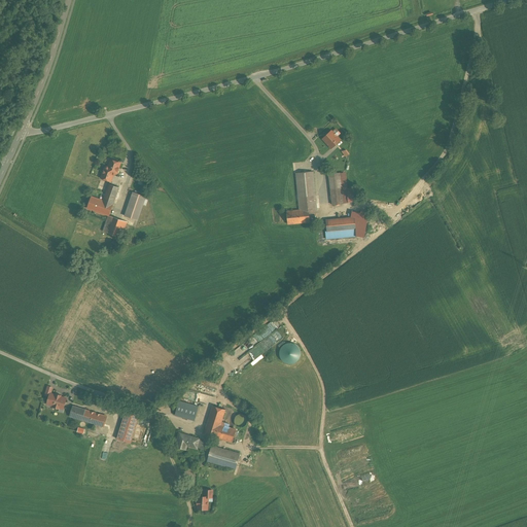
[(332,132),(331,131),(323,139),(331,148),(340,140),(337,137),(332,132)]
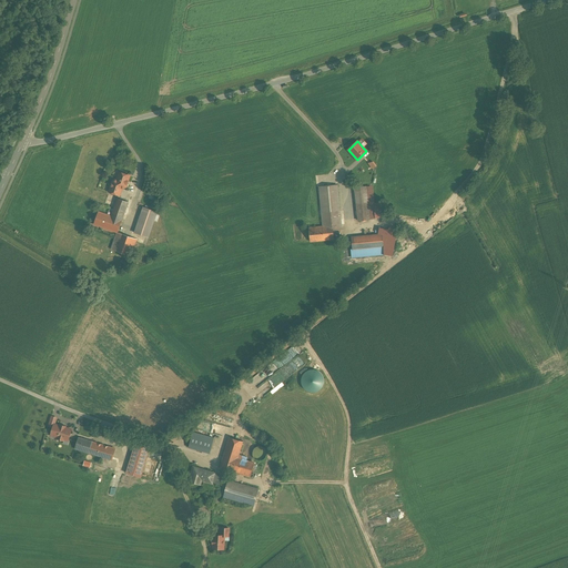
[(130,176),(119,172),(117,179),(112,181),(109,192),(119,195),(121,190),(125,188),(130,176)]
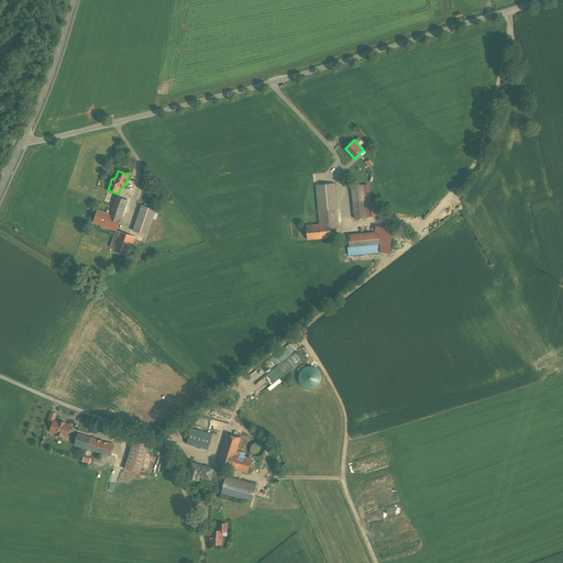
[(320,224),(329,224),(330,229),(339,228),(334,184),(317,186),(320,224)]
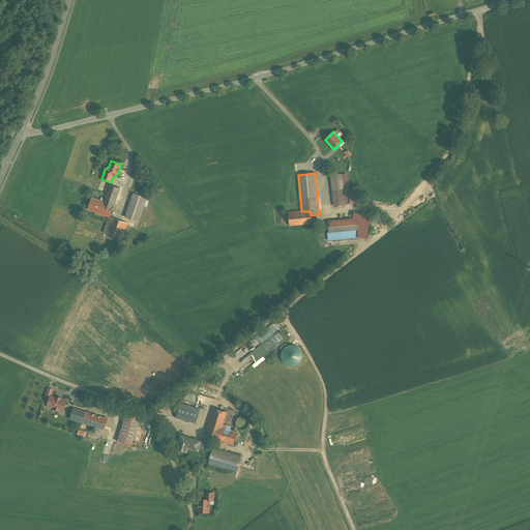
[(342,174),(330,175),(333,206),(345,205),(342,174)]
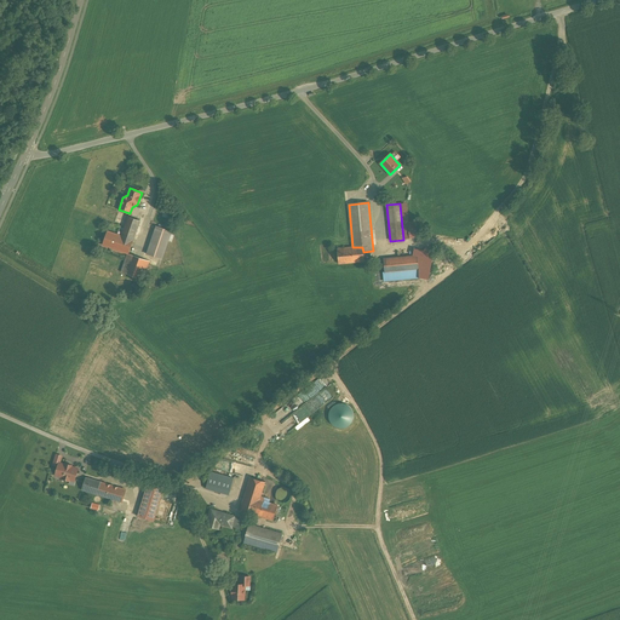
[(139,220),(128,217),(121,236),(108,231),(103,245),(127,253),(128,254),(128,253),(139,220)]
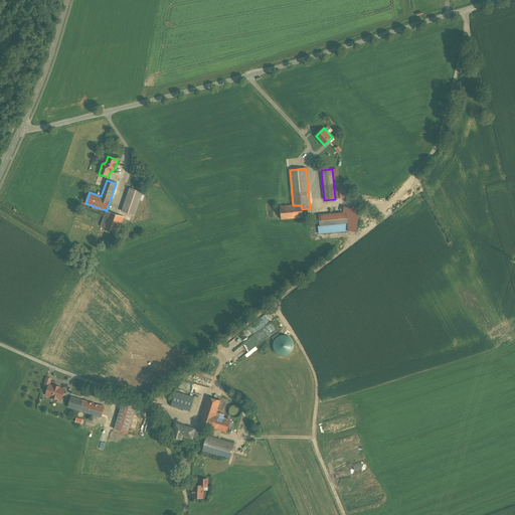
[(346,184),(339,185),(340,197),(348,196),(346,184)]
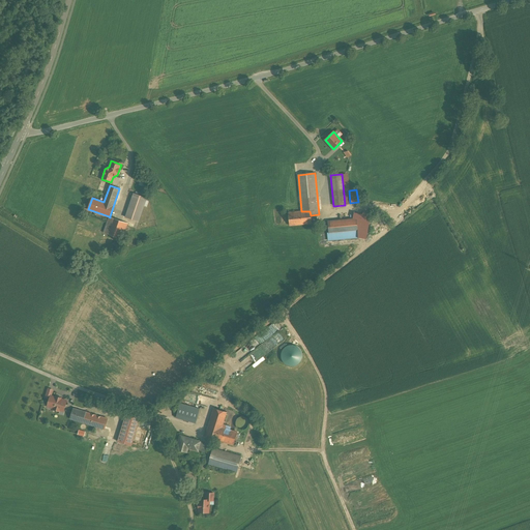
[(146,198),(134,194),(125,217),(139,222),(146,198)]
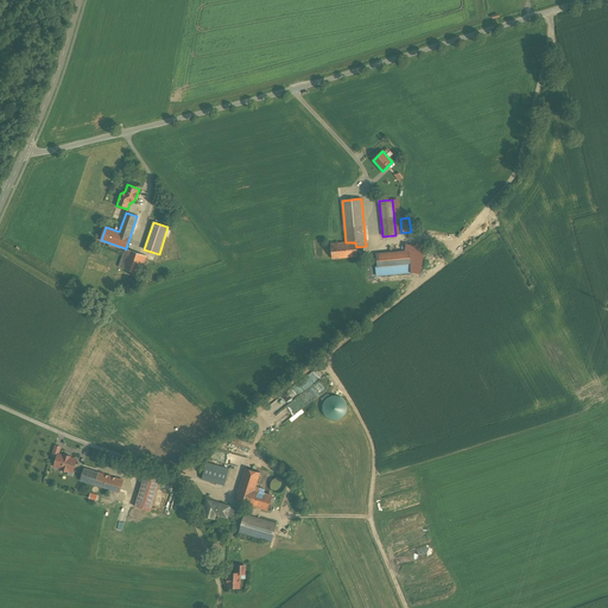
[(356,247),(355,242),(346,242),(330,244),(333,259),(356,257),(356,247)]
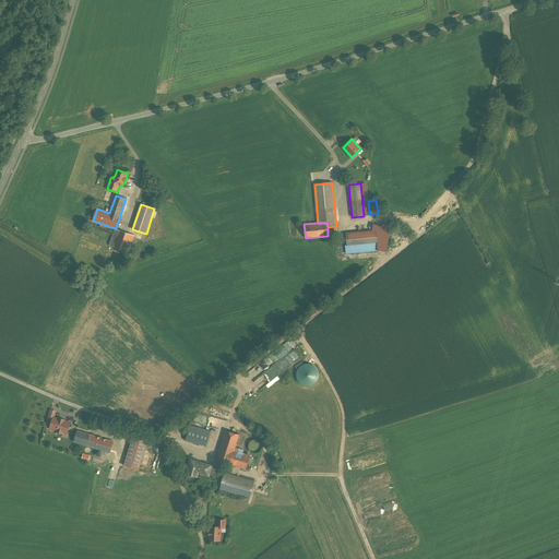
[(109,246),(115,247),(120,230),(116,228),(116,229),(115,228),(113,235),(109,246)]
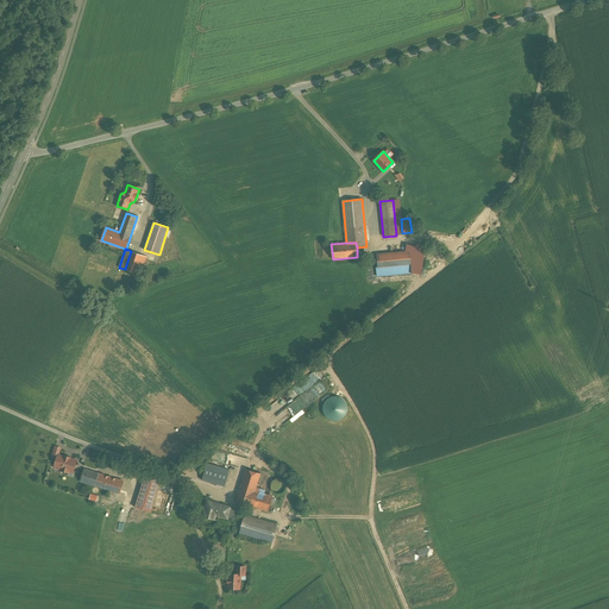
[(131,251),(125,269),(140,275),(146,257),(131,251)]
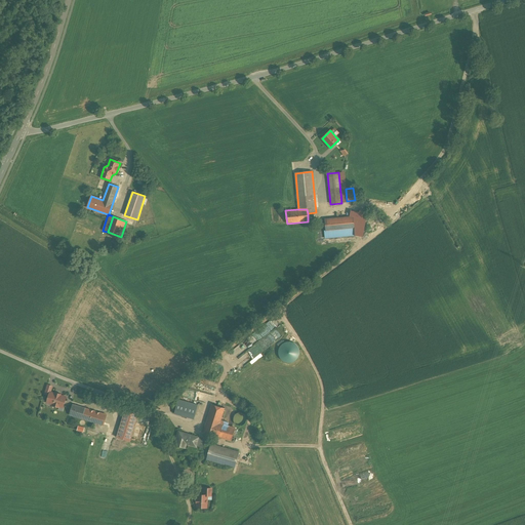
[(353,217),(324,219),(325,230),(354,228),(353,217)]
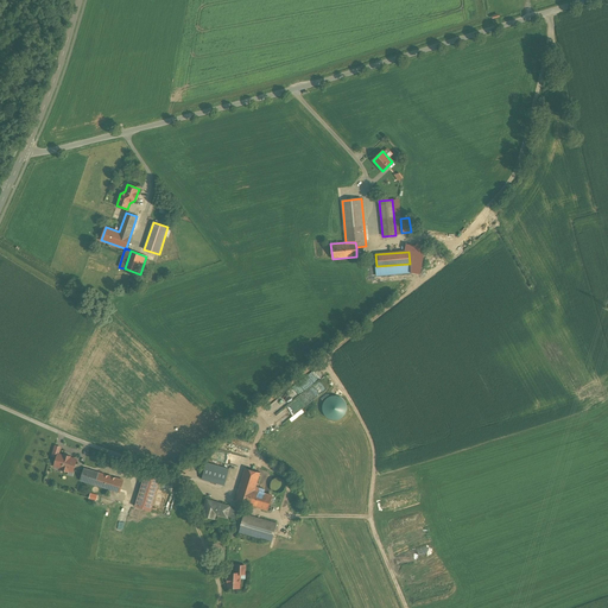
[(411,273),(410,264),(377,266),(375,267),(377,276),(411,273)]
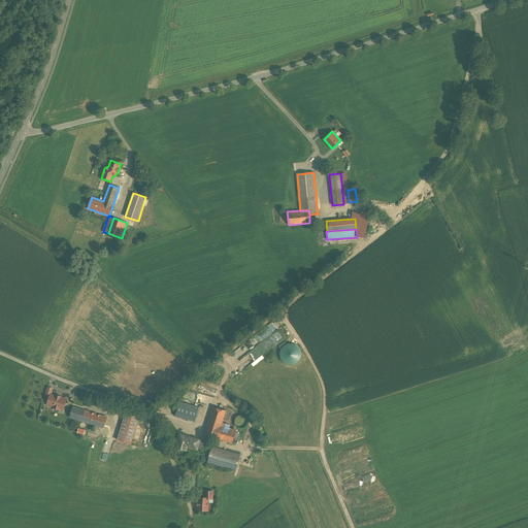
[(279,352),(279,356),(281,359),(282,361),(285,363),(288,365),(291,365),(294,365),(297,363),(299,361),(301,358),(301,354),(301,351),(299,348),(296,345),(293,343),(290,343),(287,344),(284,347),(281,349),(279,352)]
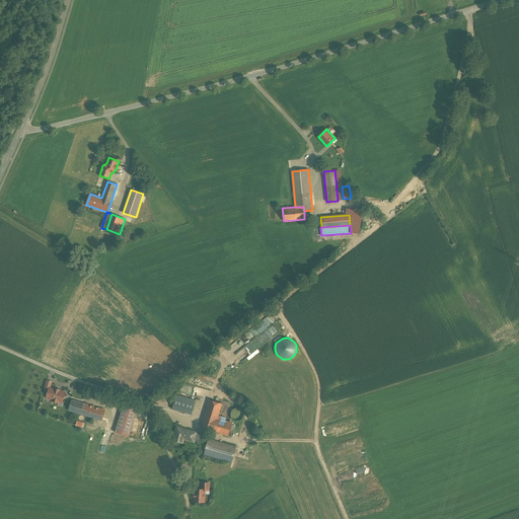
[(55,389),(50,387),(49,390),(48,391),(47,392),(47,394),(47,395),(47,397),(53,399),(52,400),(58,402),(59,401),(62,402),(65,392),(60,390),(55,389)]
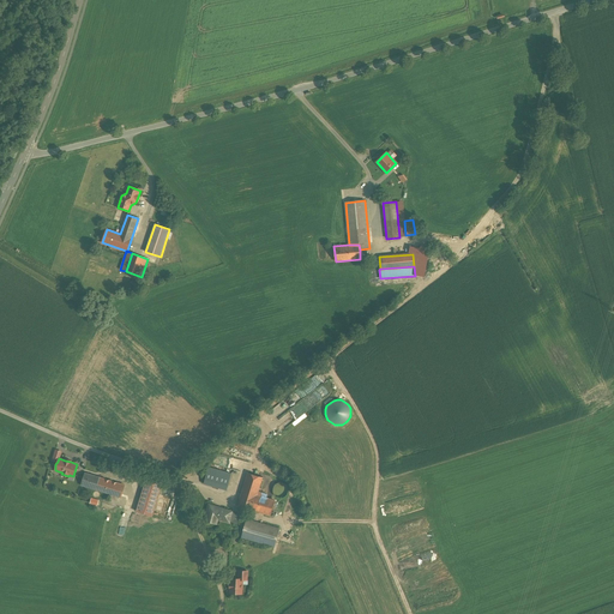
[(232,474),(208,468),(204,483),(227,491),(232,474)]
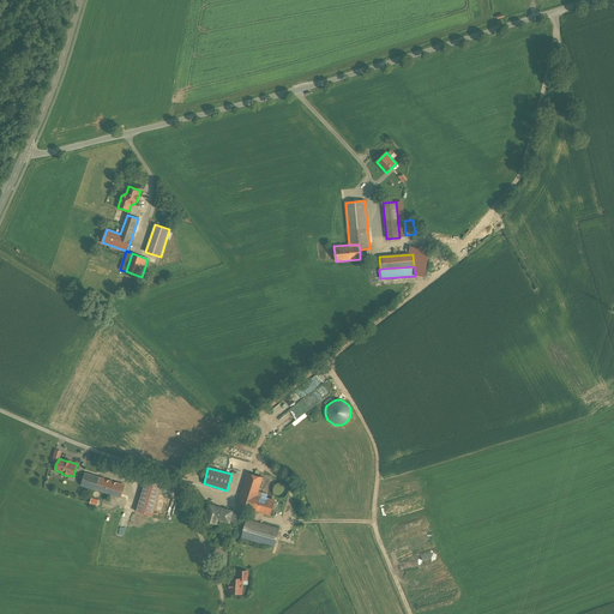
[(247,474),(242,491),(242,492),(238,505),(238,506),(251,510),(252,511),(252,510),(258,492),(262,479),(263,477),(262,477),(252,475),(253,470),(250,469),(248,474),(247,474)]
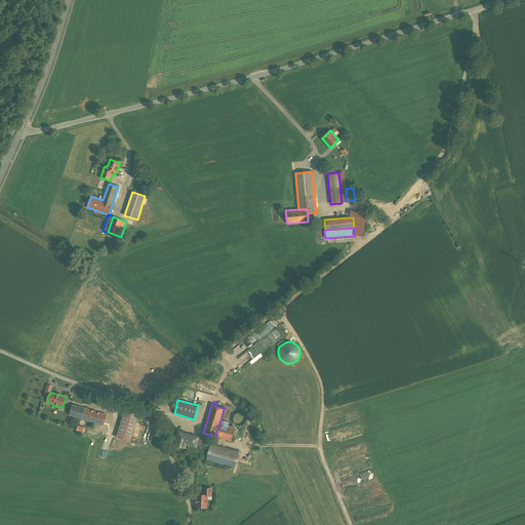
[(85,408),(73,404),(69,414),(82,418),(85,408)]
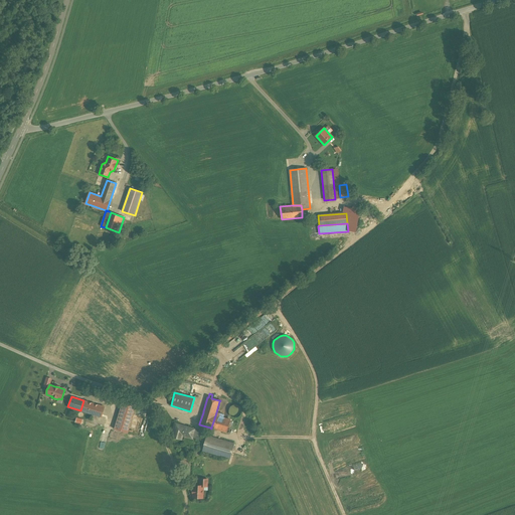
[(104,406),(83,400),(80,410),(94,414),(99,416),(101,416),(104,406)]
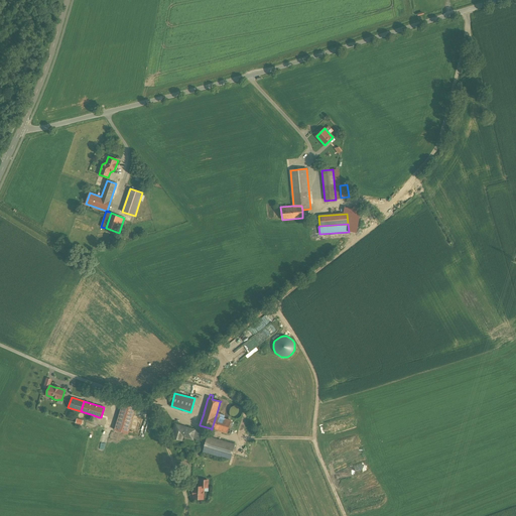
[(123,401),(114,429),(128,433),(136,405),(123,401)]
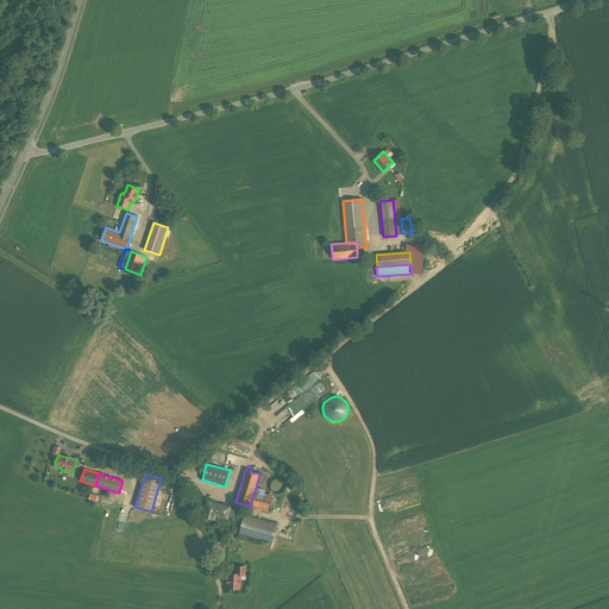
[(271,483),(270,487),(271,489),(272,491),(275,494),(277,494),(281,494),(283,493),(286,489),(286,487),(286,483),(283,481),(281,478),(277,478),(275,479),(272,481),(271,483)]
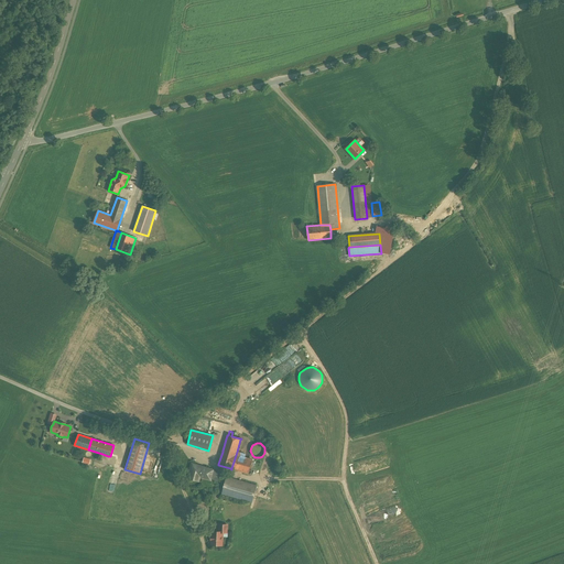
[(245,454),(237,452),(231,468),(248,473),(252,459),(243,457),(245,454)]
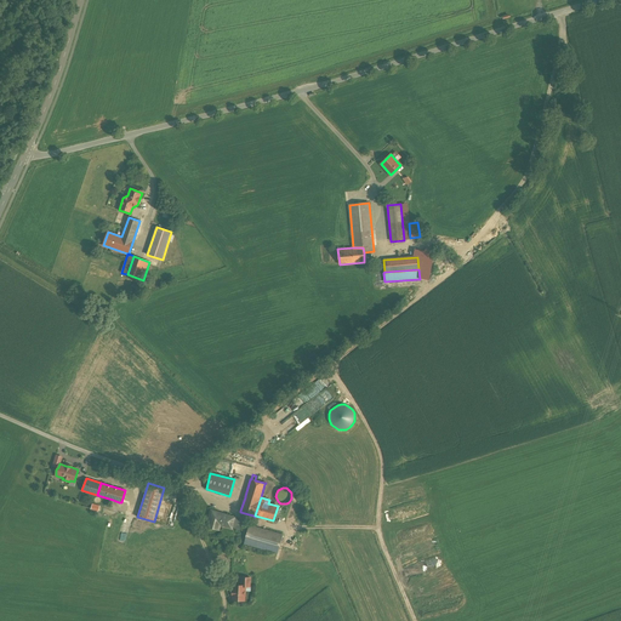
[(234,518),(211,511),(206,527),(214,529),(215,525),(220,528),(220,524),(232,528),(234,518)]
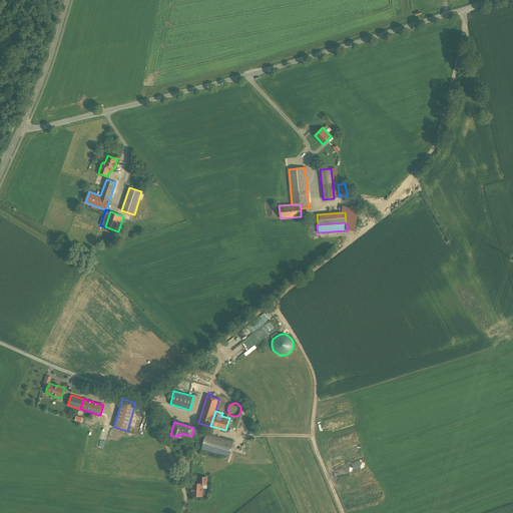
[(200,430),(193,428),(191,436),(198,438),(200,430)]
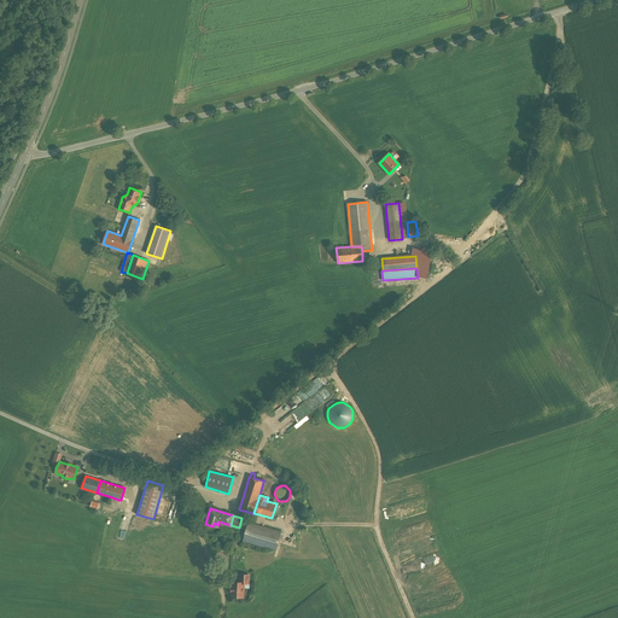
[(281,532),(248,523),(243,541),(277,551),(278,543),(281,532)]
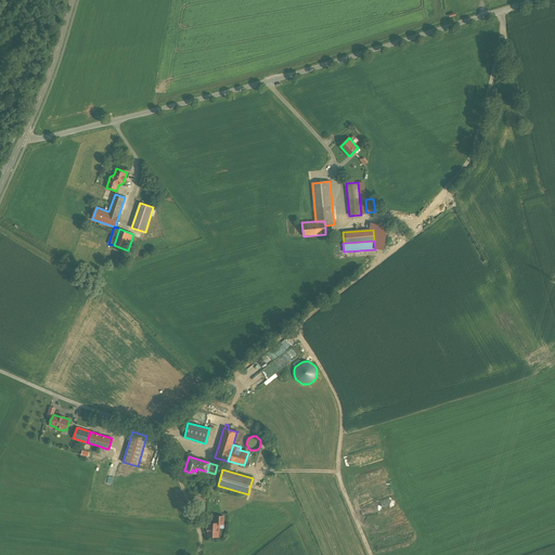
[(215,524),(208,523),(208,527),(207,531),(208,531),(208,536),(218,537),(218,524),(215,524)]
